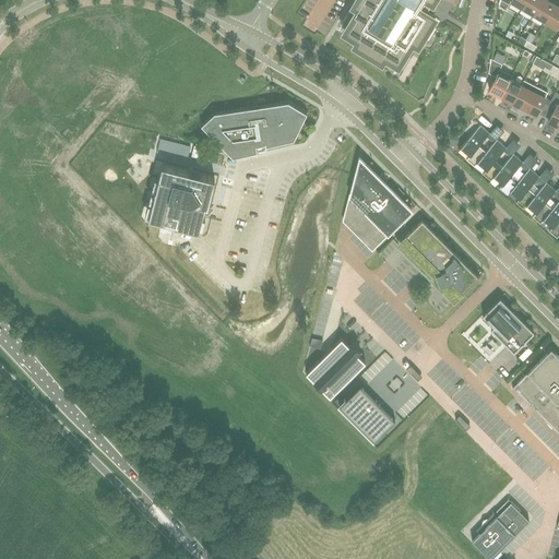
[(354,0),(352,4),(357,8),(345,27),(352,31),(349,35),(356,38),(354,44),(361,48),(364,45),(369,48),(376,52),(373,56),(381,60),(384,56),(391,60),(393,57),(400,61),(412,40),(417,44),(423,36),(418,34),(423,28),(426,22),(429,24),(435,16),(425,10),(426,10),(428,11),(429,11),(428,10),(431,3),(432,4),(433,3),(430,2),(431,1),(431,2),(432,0),(354,0)]
